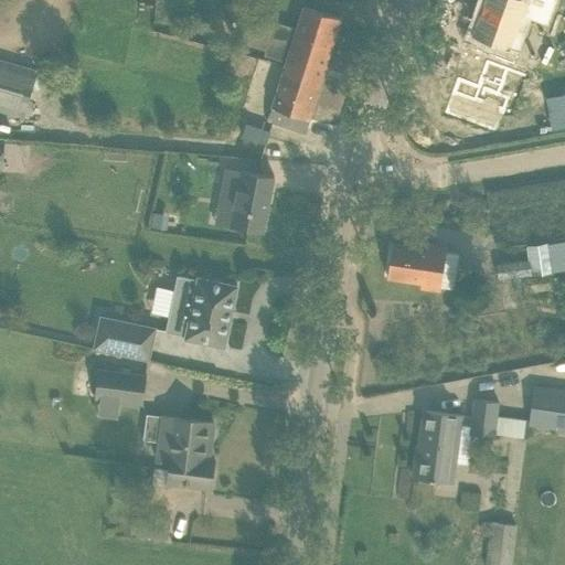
[(546,24),(555,0),(484,0),(472,35),(519,52),(531,19),(546,24)]
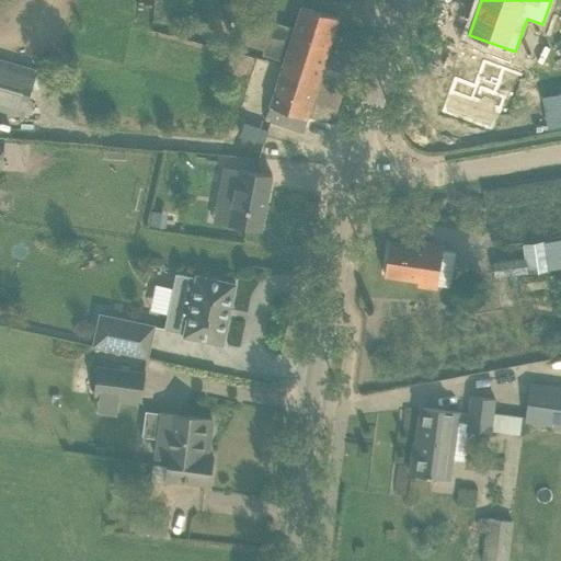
[(339,19),(301,7),(294,30),(273,23),(264,49),(286,56),(270,106),(265,121),(293,129),(297,115),(307,118),(339,19)]
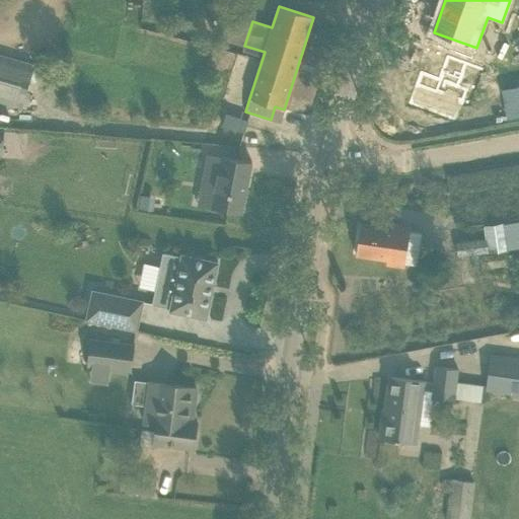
[(419,72),(402,115),(449,132),(461,100),(452,96),(464,63),(445,56),(437,78),(419,72)]
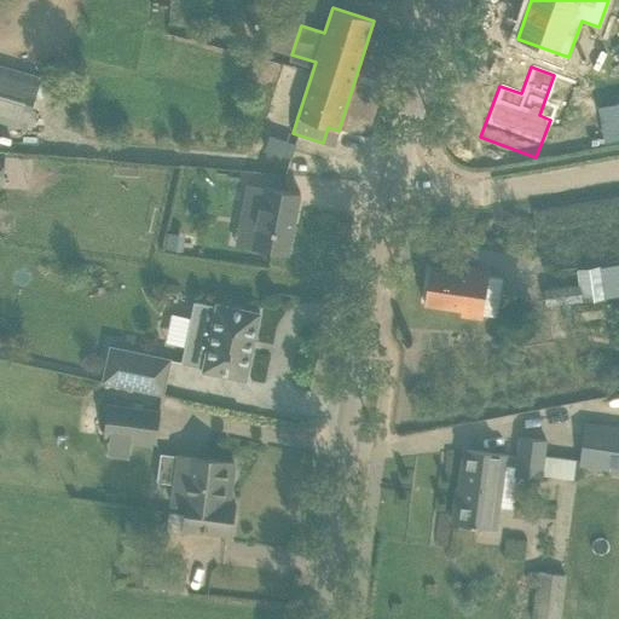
[(0,120),(27,128),(41,80),(0,68),(0,120)]
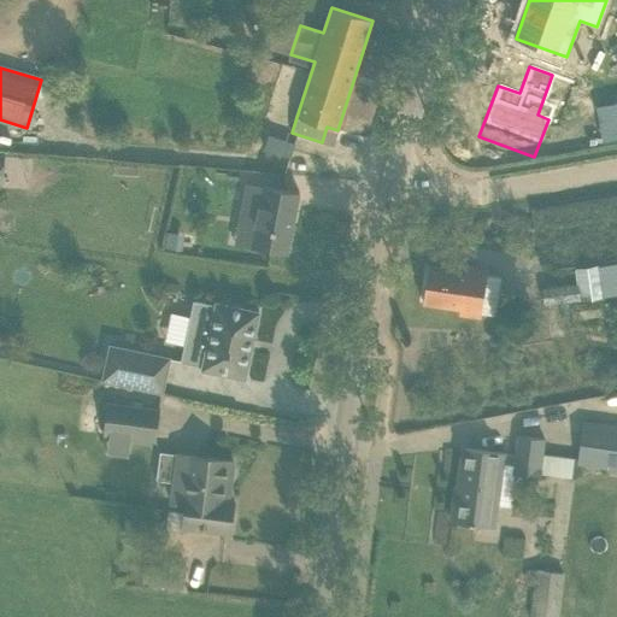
[(250,247),(286,254),(298,193),(252,183),(244,224),(253,227),(250,247)]
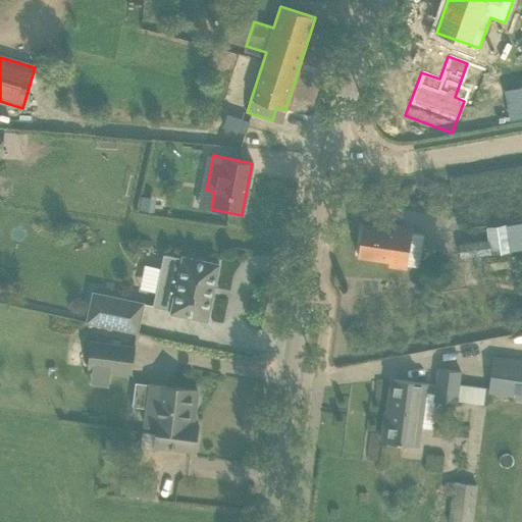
[(141,198),(139,210),(152,212),(154,199),(141,198)]
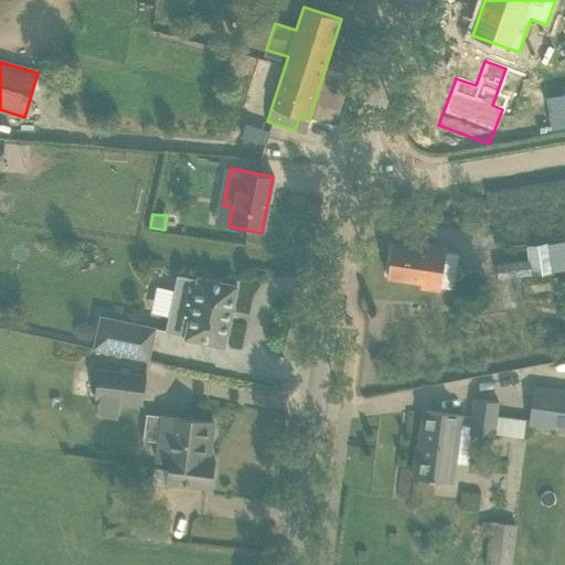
[(525,246),(530,276),(554,273),(554,272),(562,270),(557,241),(525,246)]
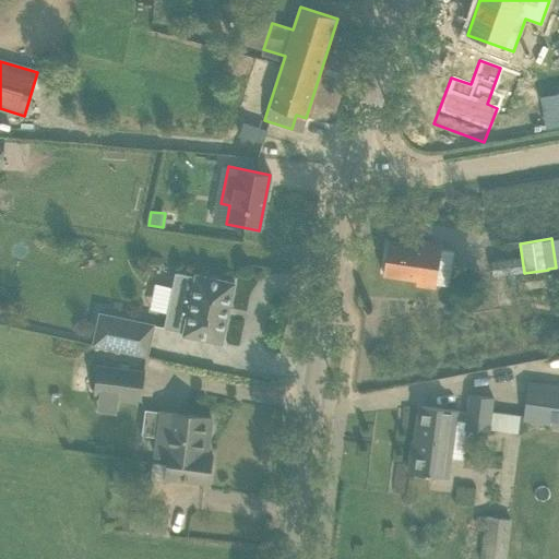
[(415,285),(435,288),(435,285),(449,286),(453,251),(440,250),(441,244),(423,241),(421,246),(388,241),(383,274),(416,280),(415,285)]
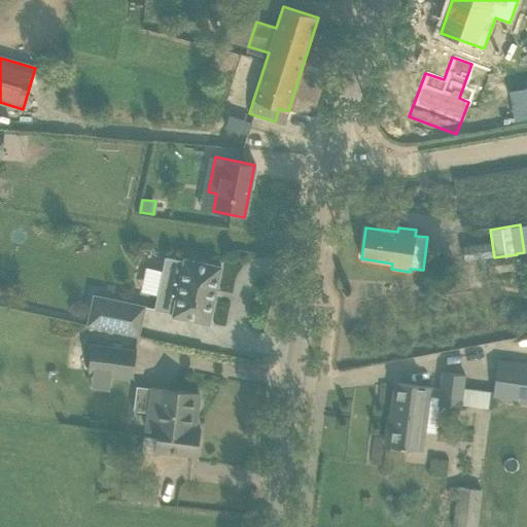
[(462,247),(464,261),(490,257),(489,243),(462,247)]
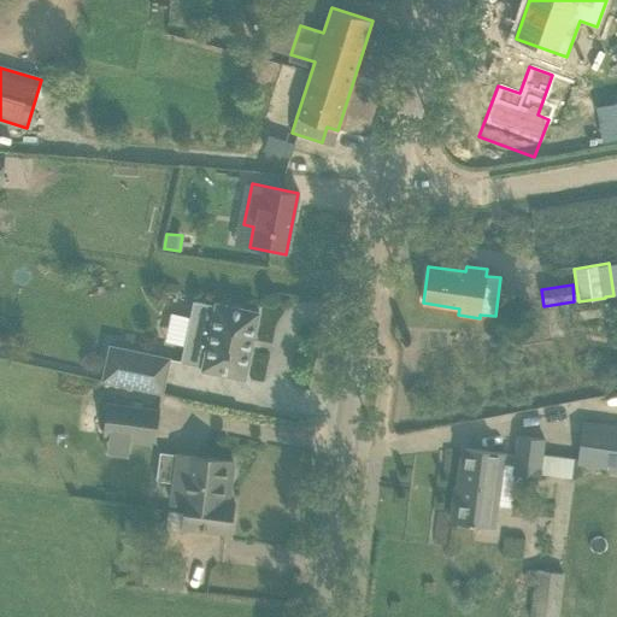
[(570,305),(573,321),(600,316),(598,300),(570,305)]
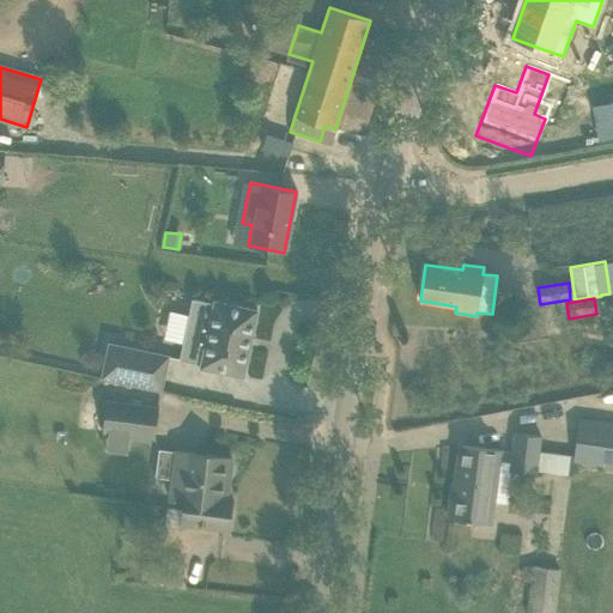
[(242,376),(256,310),(214,302),(213,304),(192,299),(178,359),(201,364),(200,366),(242,376)]
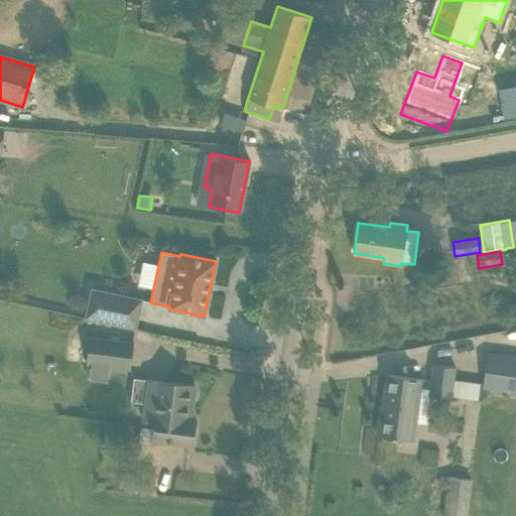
[(135,329),(141,300),(92,289),(86,317),(135,329)]
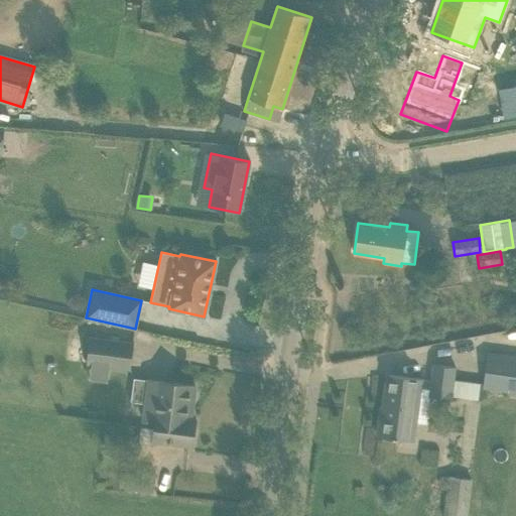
[(130,369),(133,343),(90,338),(87,364),(130,369)]
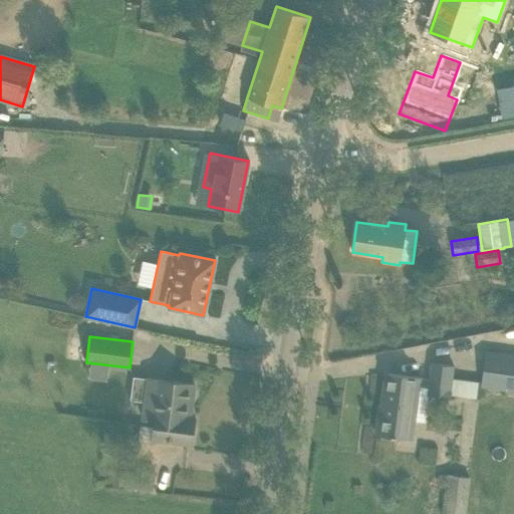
[(513,354),(485,351),(480,387),(513,391),(513,354)]
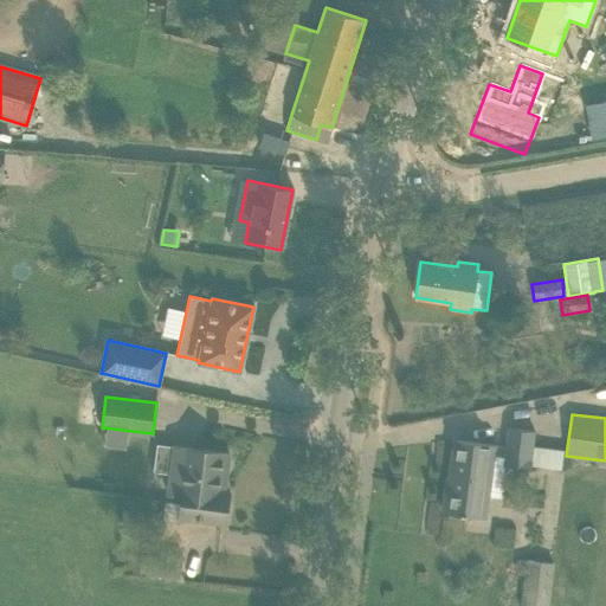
[(461,514),(461,515),(466,515),(485,517),(488,496),(501,498),(504,465),(529,469),(534,431),(508,427),(504,457),(492,456),(494,445),(457,440),(451,479),(455,479),(452,491),(445,490),(443,511),(461,514)]
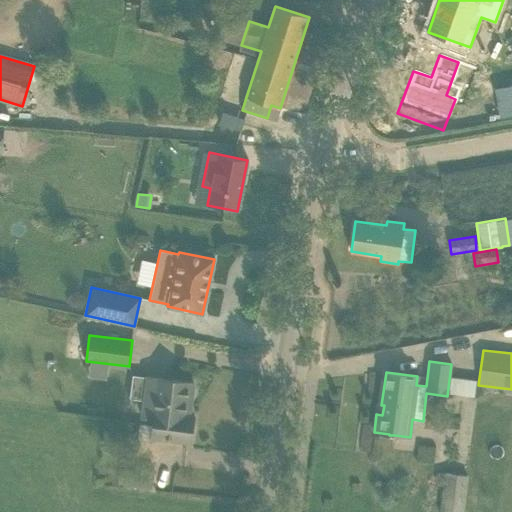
[(154,419),(151,438),(190,443),(194,416),(189,415),(191,399),(194,397),(195,388),(193,385),(193,383),(147,377),(132,375),(129,399),(142,400),(140,418),(154,419)]
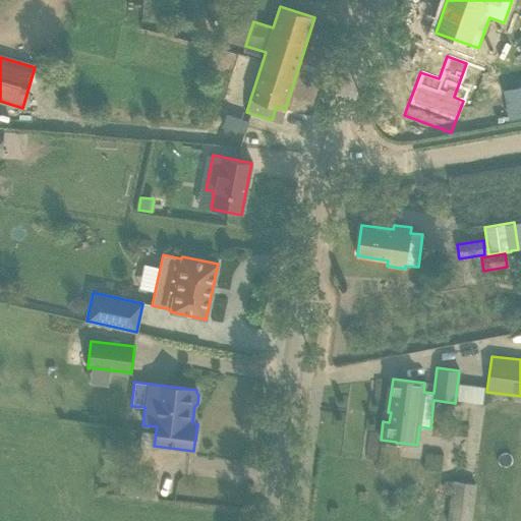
[(446,520),(470,520),(475,484),(452,481),(446,520)]
